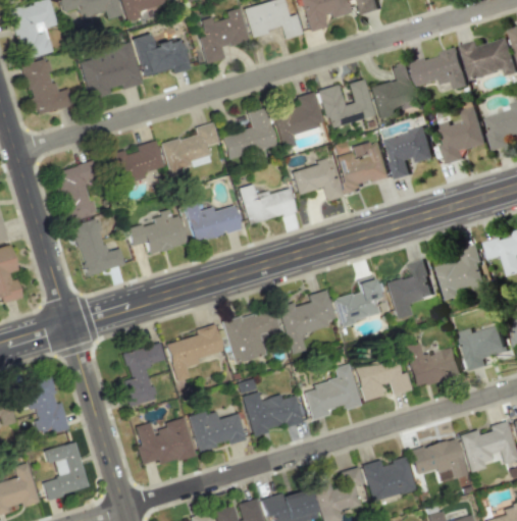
[(46,0),(9,9),(23,60),(53,53),(47,29),(57,25),(50,0),(46,0)]
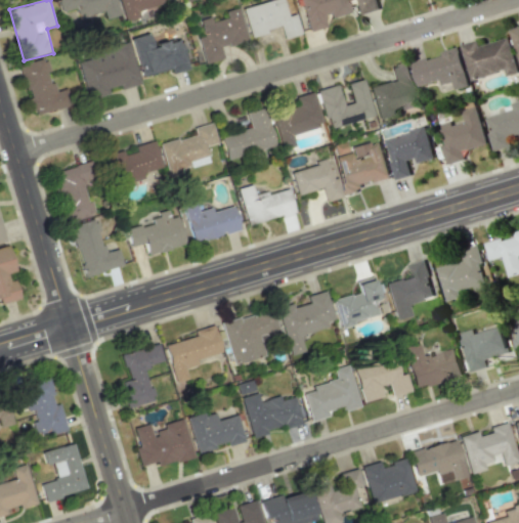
[(117,0),(60,0),(65,13),(78,9),(80,17),(105,11),(107,19),(121,16),(117,0)]
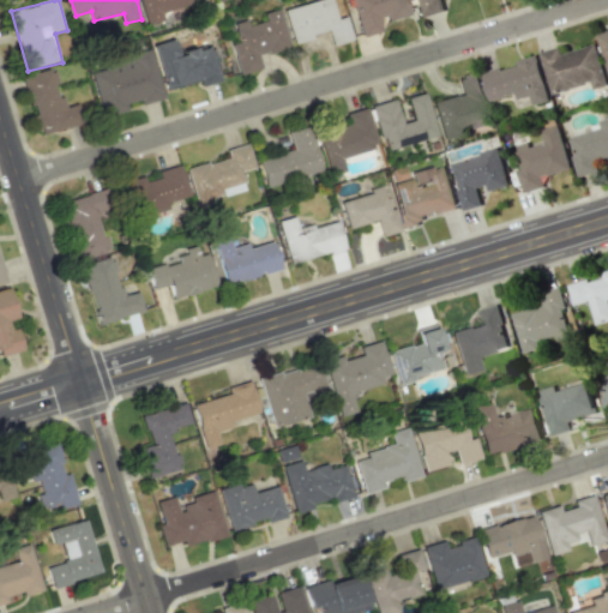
[(142,0),(149,25),(167,20),(166,13),(203,4),(202,0),(142,0)]
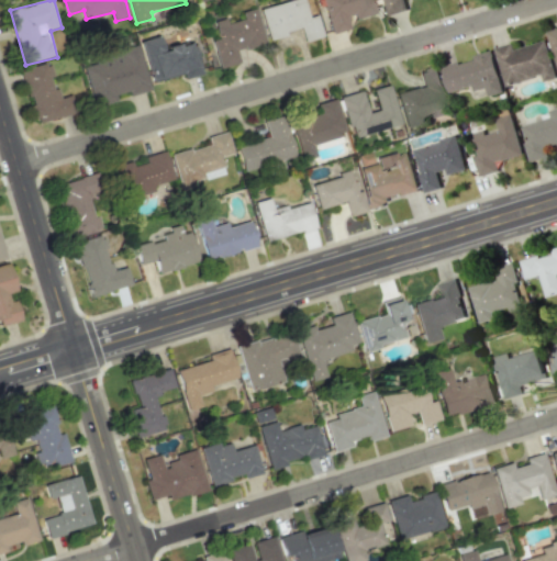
[(270,38),(304,31),(308,43),(326,37),(320,15),(311,19),(305,0),(297,0),(264,9),(270,38)]
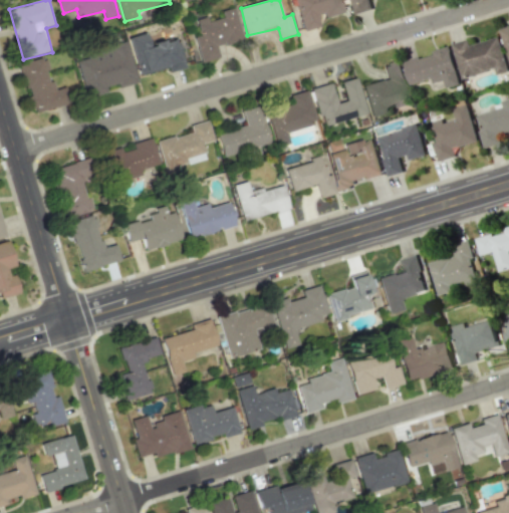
[(296,0),(305,31),(322,26),(320,19),(346,12),(342,0),(296,0)]
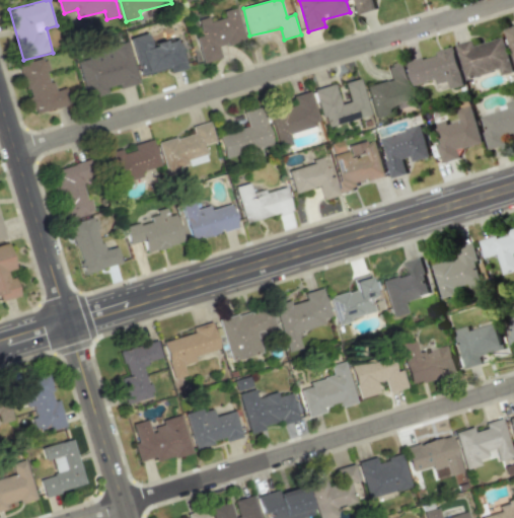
[(360,0),(364,15),(380,11),(377,0),(360,0)]
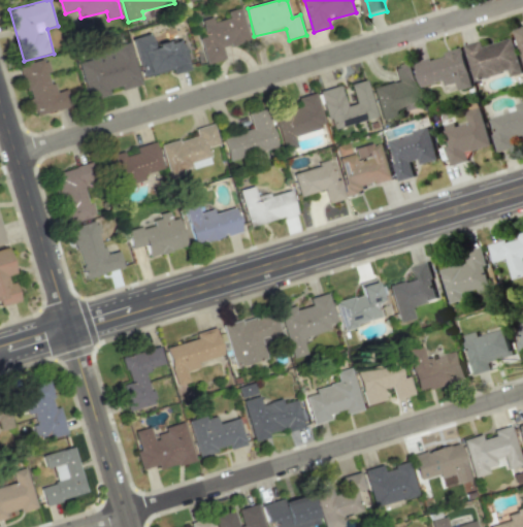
[(208,65),(228,60),(225,48),(252,41),(243,8),(230,11),(231,19),(216,23),(215,18),(204,21),(207,37),(202,38),(208,65)]
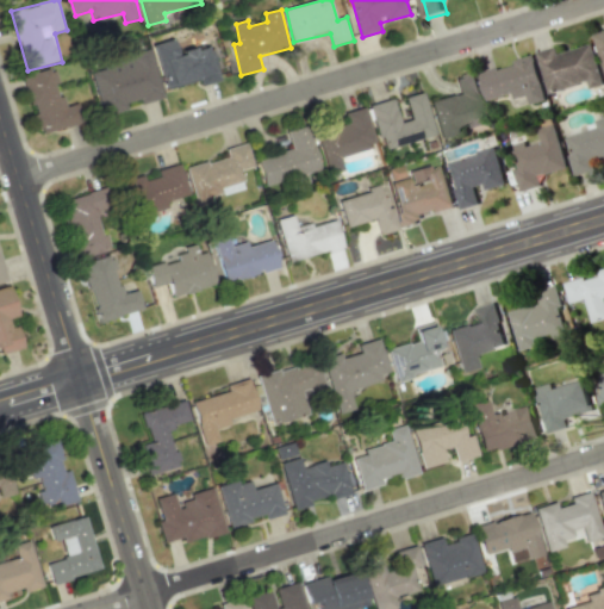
[(223,81),(212,45),(180,55),(175,39),(154,45),(167,91),(201,81),(204,87),(223,81)]
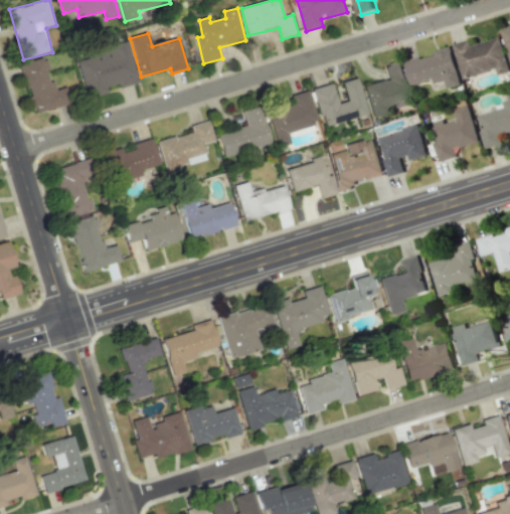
[(467,78),(501,69),(503,75),(509,73),(509,53),(505,38),(475,46),(473,40),(458,44),(467,78)]
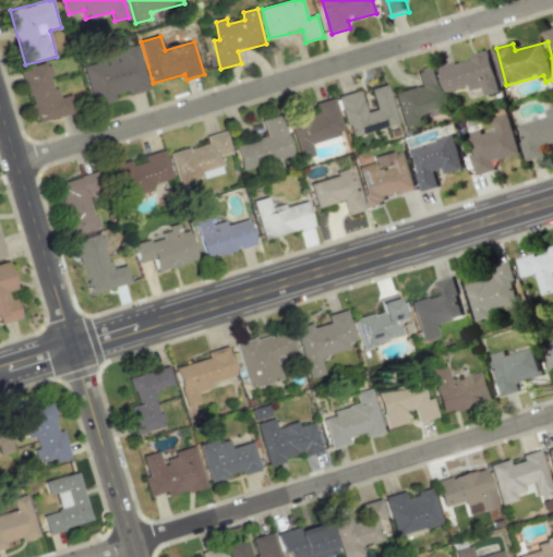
[(85,63),(96,107),(119,101),(117,95),(131,92),(132,96),(152,91),(141,49),(85,63)]
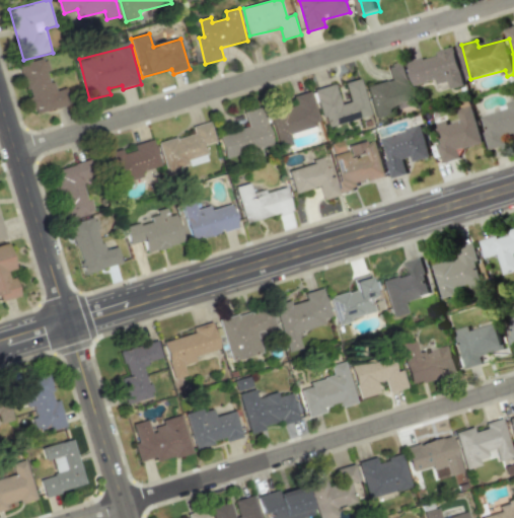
[(469,86),(459,47),(442,52),(443,56),(413,63),(419,86),(442,80),(443,84),(453,82),(455,90),(469,86)]
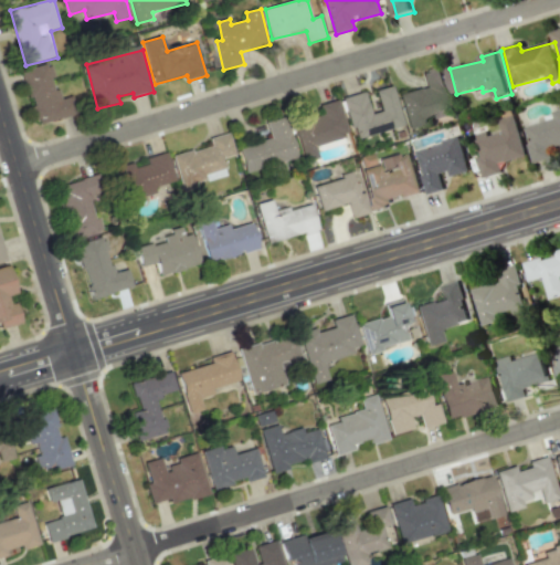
[(24,71),(38,126),(74,116),(70,98),(61,101),(55,77),(52,63),(24,71)]
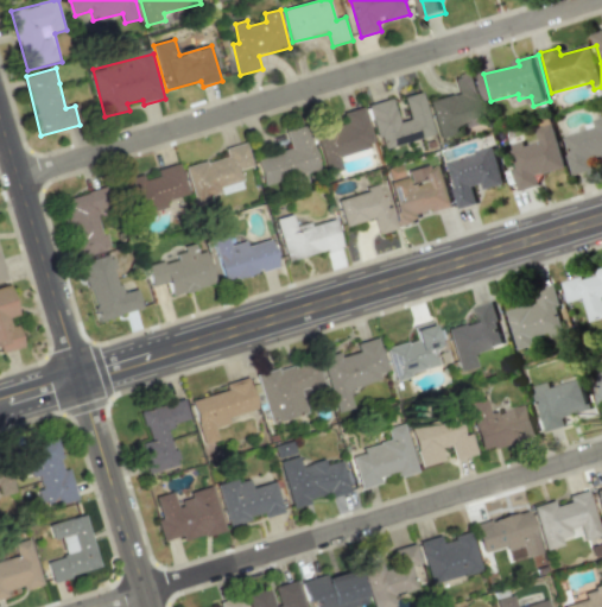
[(442,140),(460,136),(458,128),(473,125),(474,128),(489,125),(477,74),(457,80),(461,94),(432,101),(442,140)]
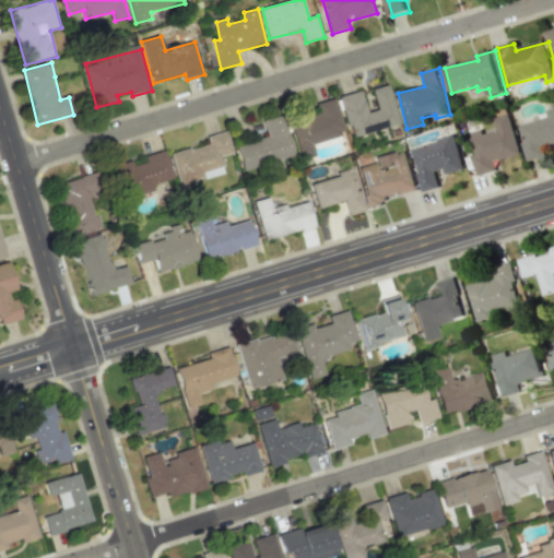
[(342,97),(353,138),(401,125),(390,85),(374,90),(379,110),(369,114),(363,92),(342,97)]
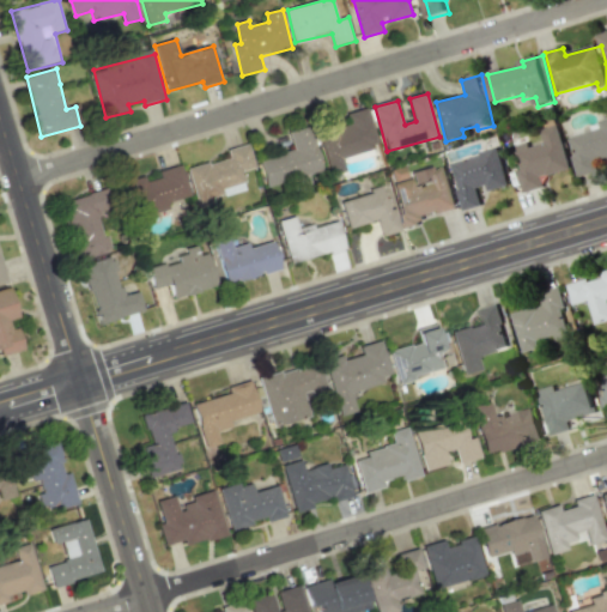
[(332,176),(347,173),(344,157),(378,149),(369,109),(348,114),(351,123),(321,131),(332,176)]
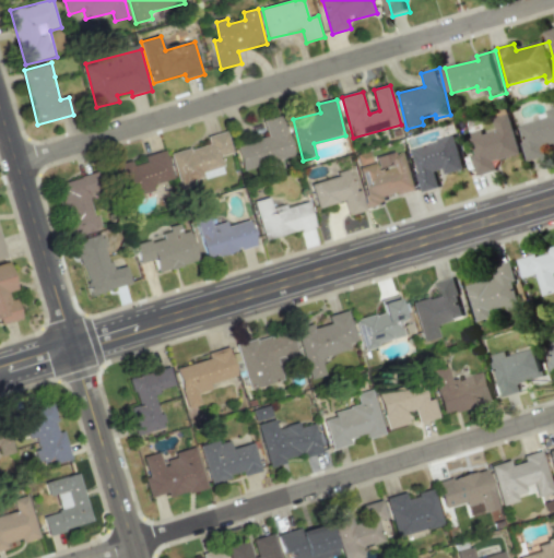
[(523,126),(532,161),(547,156),(545,149),(553,146),(553,110),(552,110),(553,118),(523,126)]
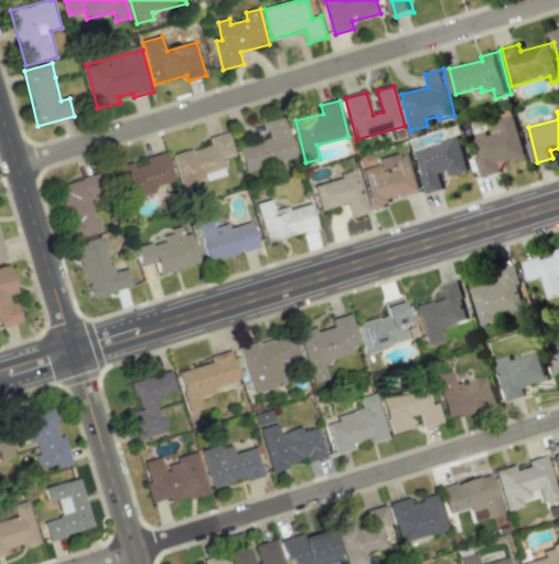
[(239,147),(247,174),(299,160),(288,116),(267,121),(272,139),(239,147)]
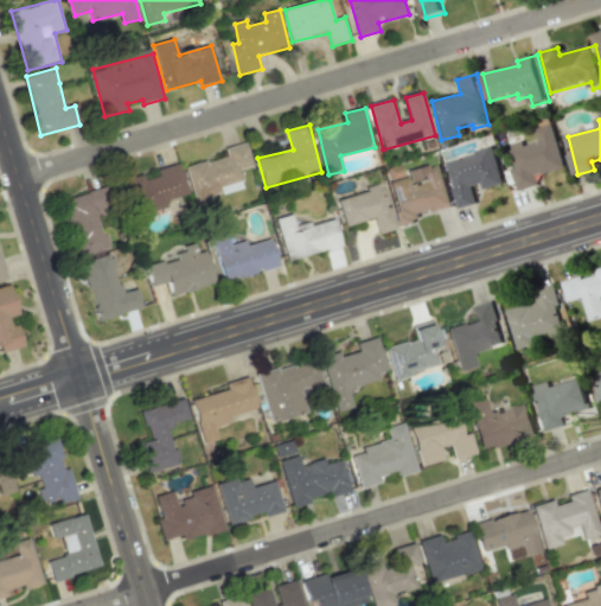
[(570,168),(558,125),(541,129),(544,142),(529,146),(528,141),(513,145),(525,191),(544,186),(541,176),(570,168)]
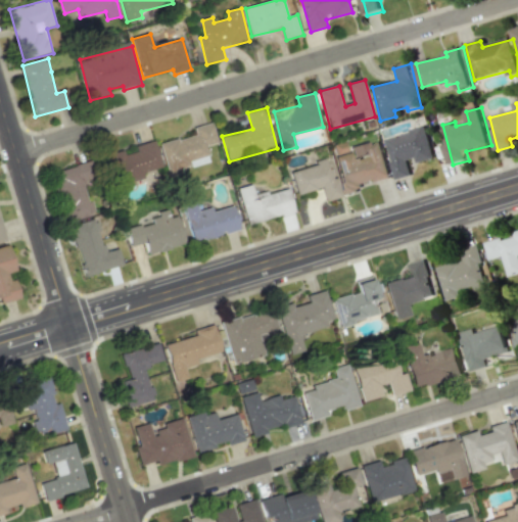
[(161,144),(171,177),(185,174),(184,169),(193,167),(192,161),(212,156),(208,146),(220,143),(215,124),(196,128),(197,135),(161,144)]
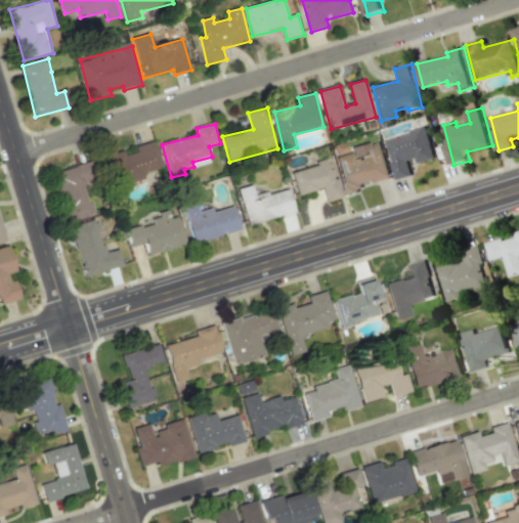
[(439,159),(431,128),(390,139),(401,180),(419,175),(417,166),(439,159)]
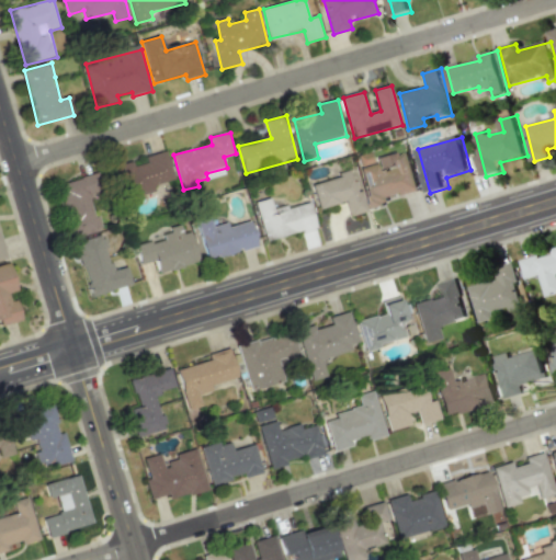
[(373,206),(423,193),(412,150),(379,159),(381,164),(363,168),(373,206)]
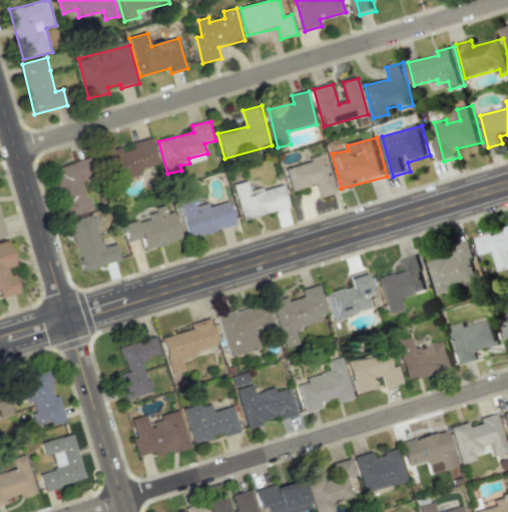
[(122,148),(105,153),(113,183),(162,170),(154,138),(134,143),(136,149),(124,152),(122,148)]
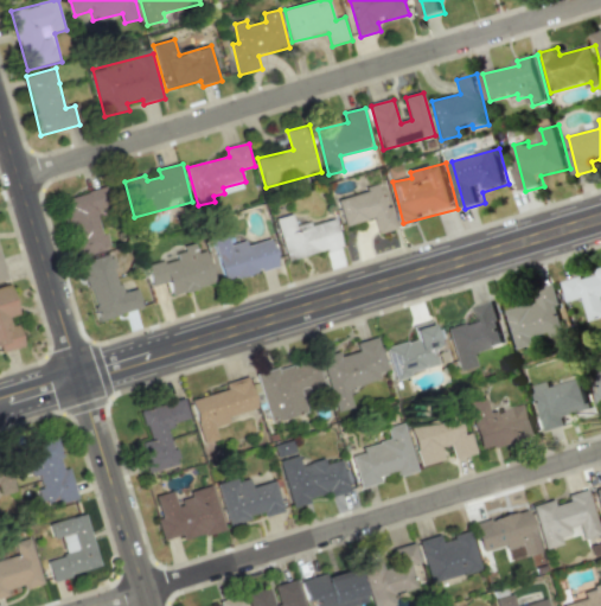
[(407,165),(388,167),(390,180),(408,178),(407,165)]
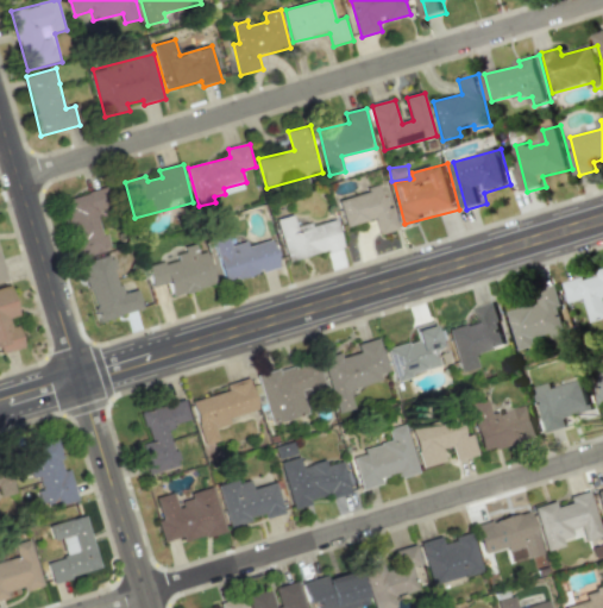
[(340,199),(347,227),(377,219),(382,236),(401,230),(395,207),(389,208),(383,188),(340,199)]
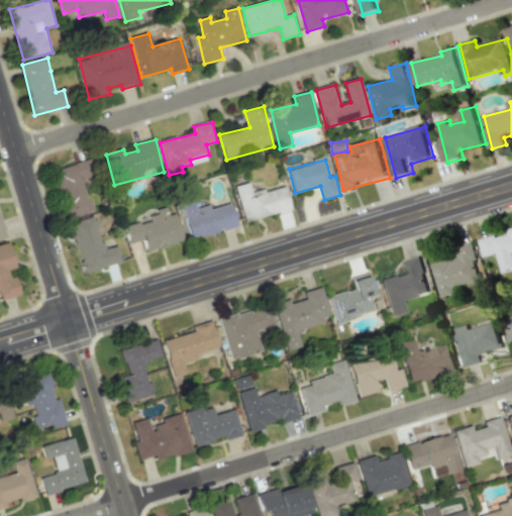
[(70,220),(98,212),(84,162),(56,171),(70,220)]
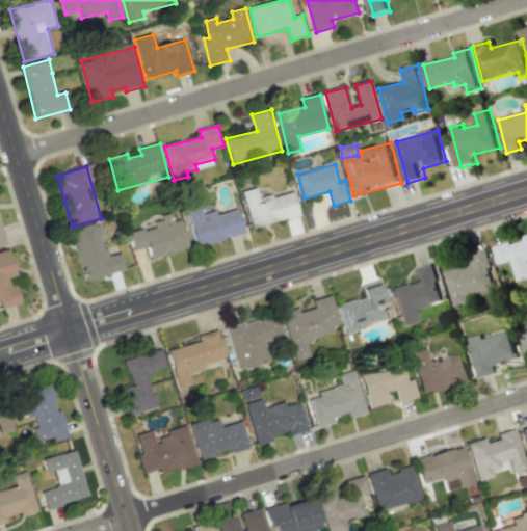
[(243,192),(254,230),(301,216),(295,192),(274,198),(273,195),(261,198),(258,188),(243,192)]
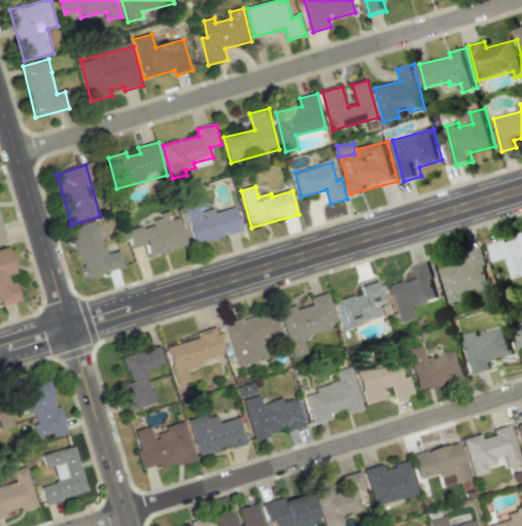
[(186,207),(196,244),(244,233),(238,208),(215,213),(214,210),(202,213),(200,204),(186,207)]
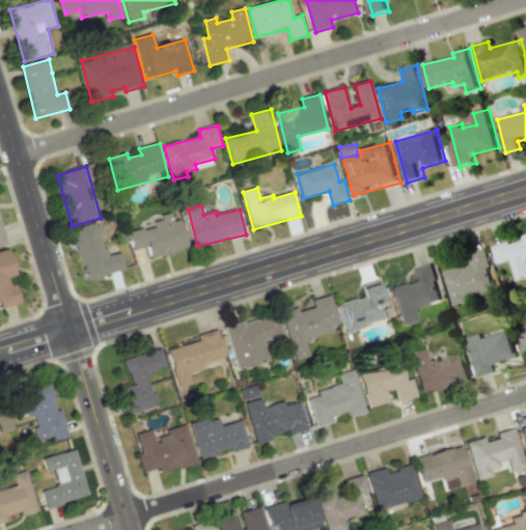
[(189,249),(178,214),(156,220),(158,226),(131,233),(135,251),(148,247),(151,259),(189,249)]
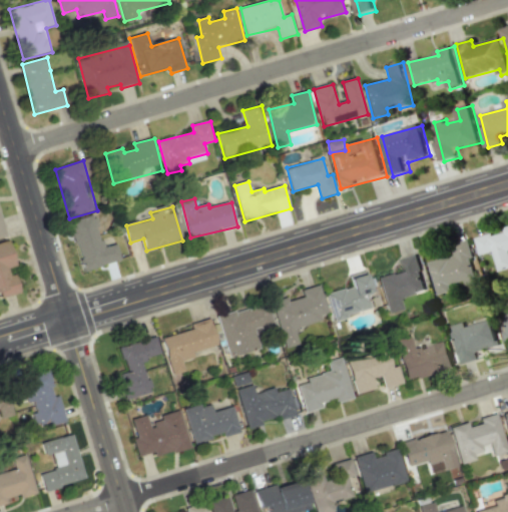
[(0,239),(8,238),(0,207),(0,239)]
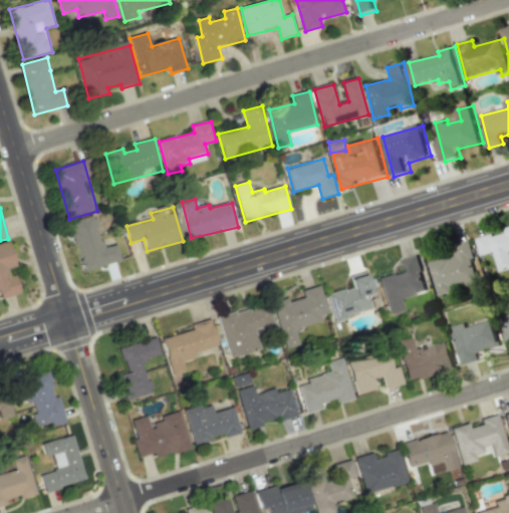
[(118,245),(104,248),(97,216),(72,222),(84,271),(122,262),(118,245)]
